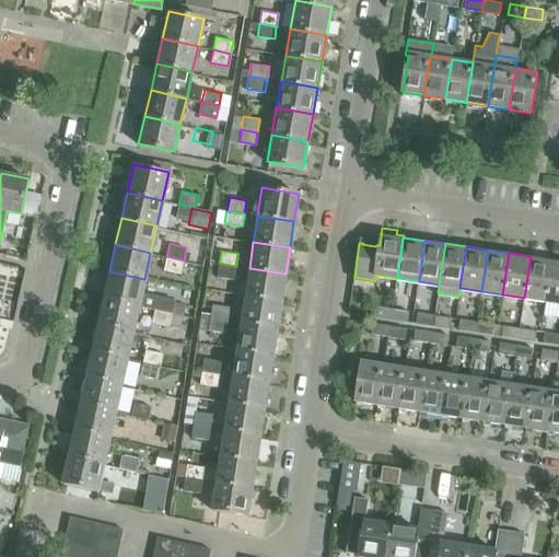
[(184,260),(166,256),(163,269),(181,273),(184,260)]
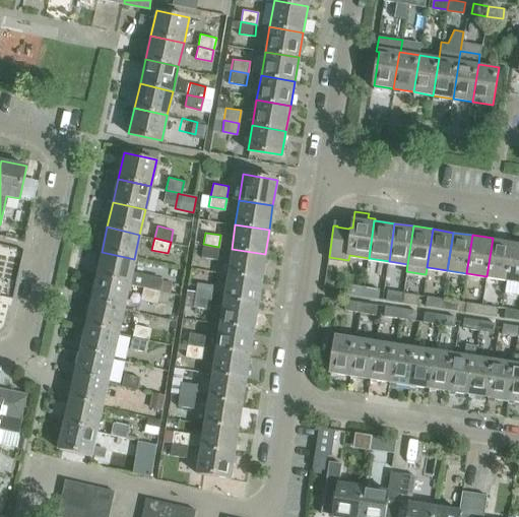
[(487,276),(506,279),(512,241),(493,238),(487,276)]
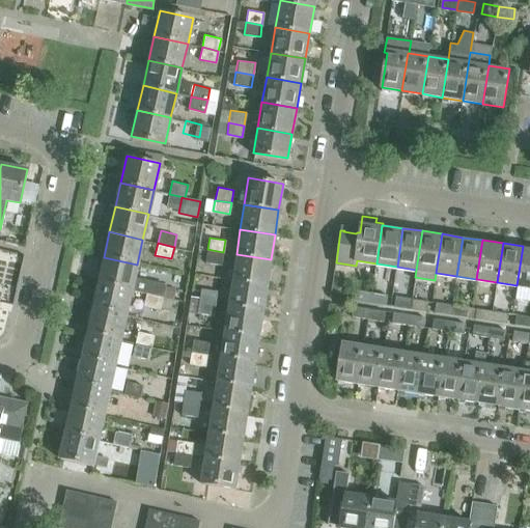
[(529,247),(523,246),(517,285),(529,286),(529,247)]
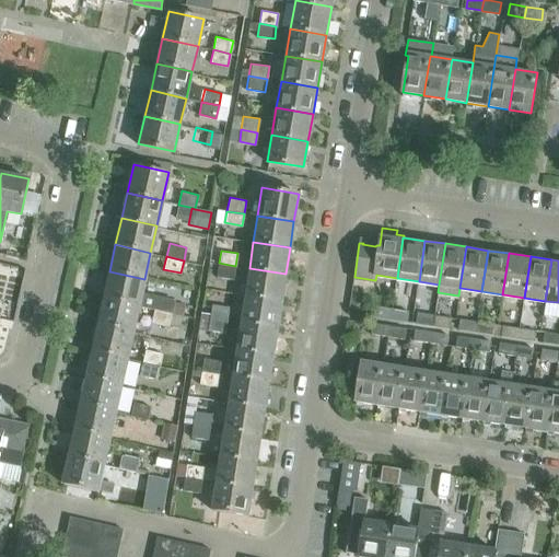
[(235,266),(219,263),(217,276),(234,279),(235,266)]
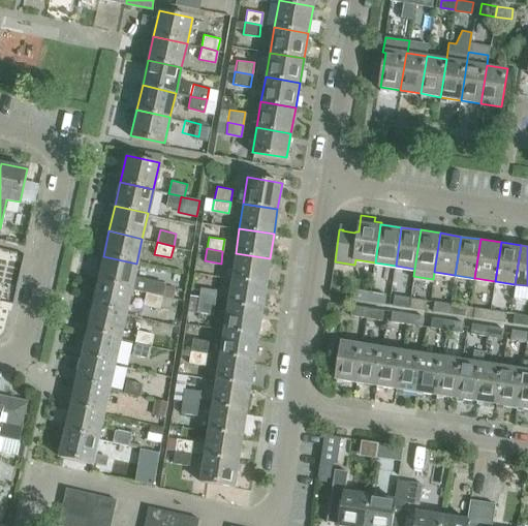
[(236,253),(231,278),(266,283),(270,258),(236,253)]
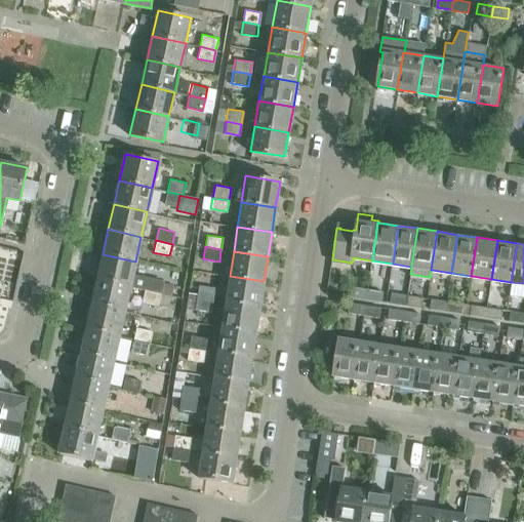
[(135,262),(103,254),(98,253),(96,255),(94,264),(96,267),(99,268),(97,279),(129,286),(145,289),(161,293),(163,281),(132,274),(135,262)]
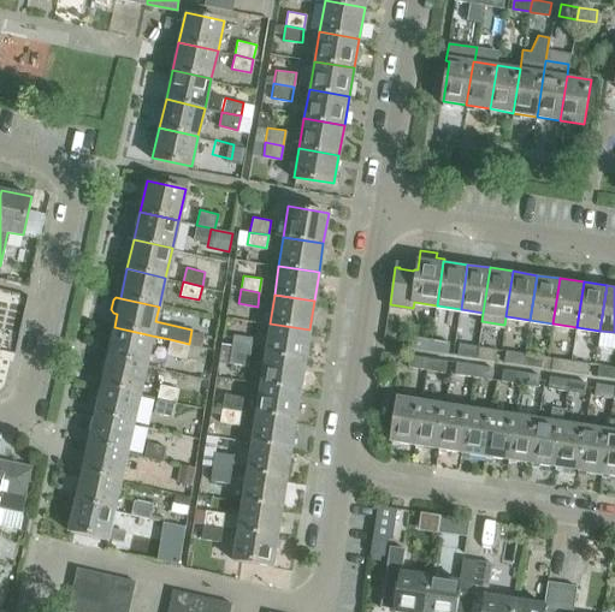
[(270,324),(265,352),(305,358),(309,330),(270,324)]
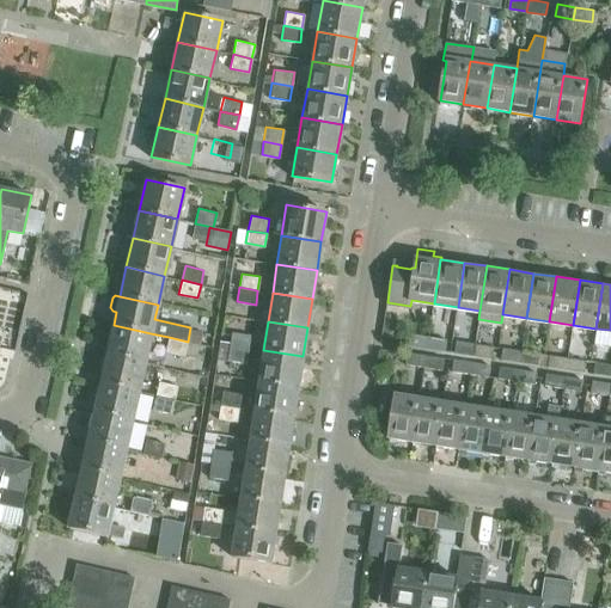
[(145,363),(151,333),(114,325),(107,354),(145,363)]
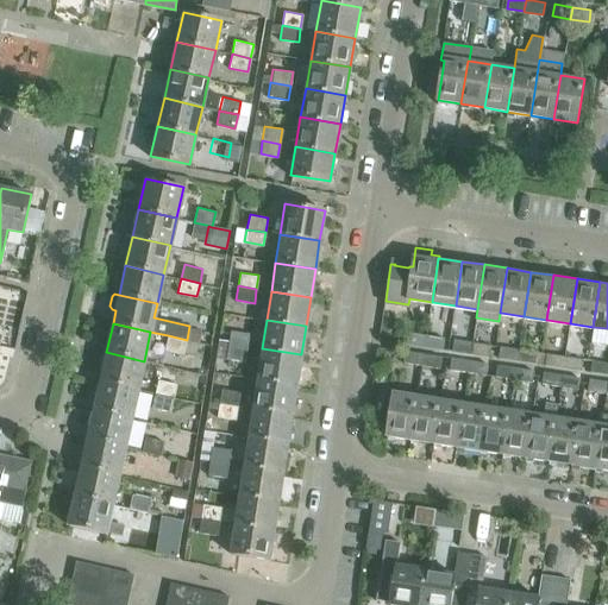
[(229,342),(248,346),(250,333),(231,329),(229,342)]
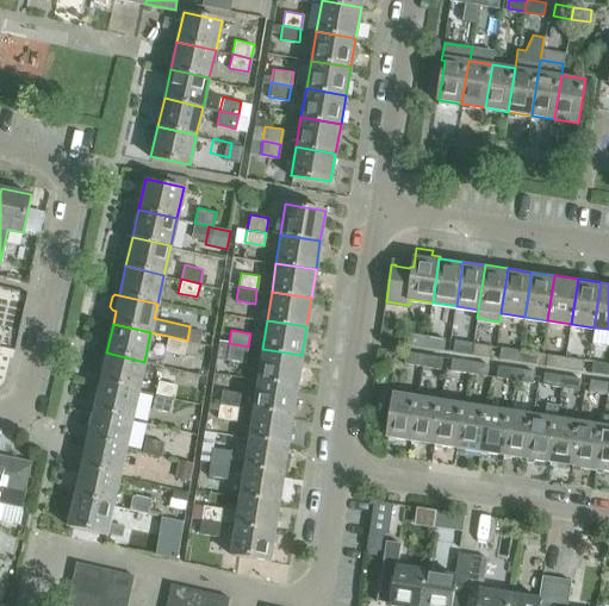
[(426,347),(427,335),(409,332),(406,343),(426,347)]
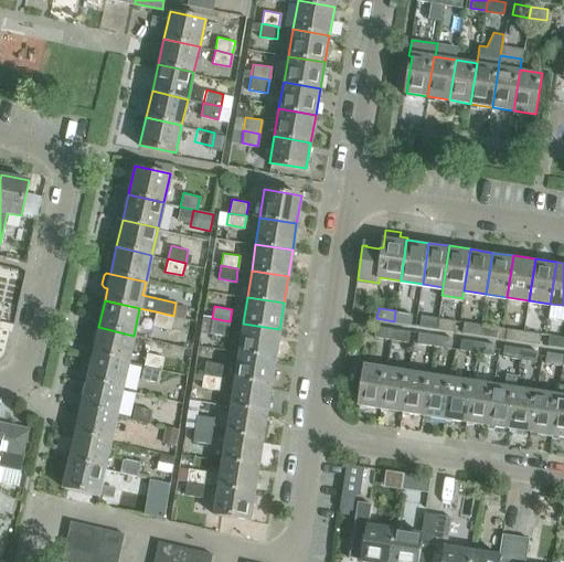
[(395,310),(394,321),(410,324),(412,314),(395,310)]
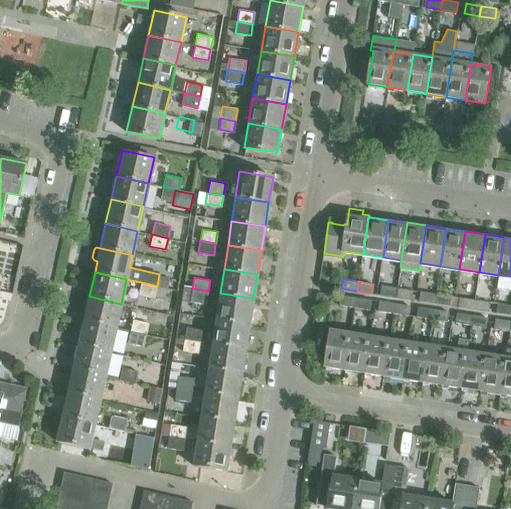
[(154,297),(157,286),(141,282),(139,294),(154,297)]
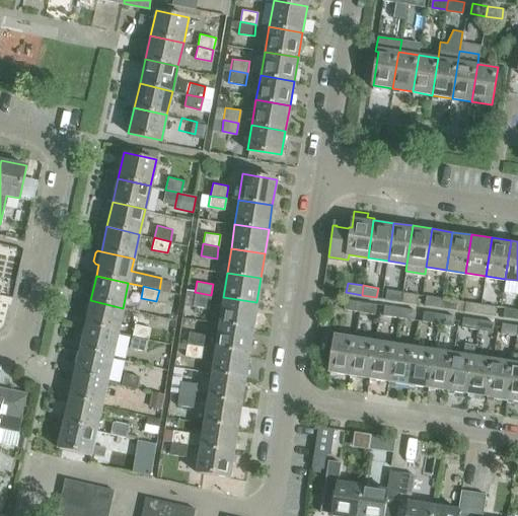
[(400,301),(402,291),(386,289),(385,298),(400,301)]
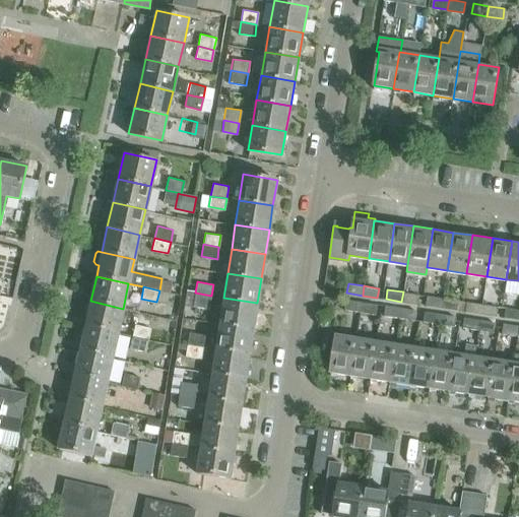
[(403,292),(401,302),(416,304),(418,294),(403,292)]
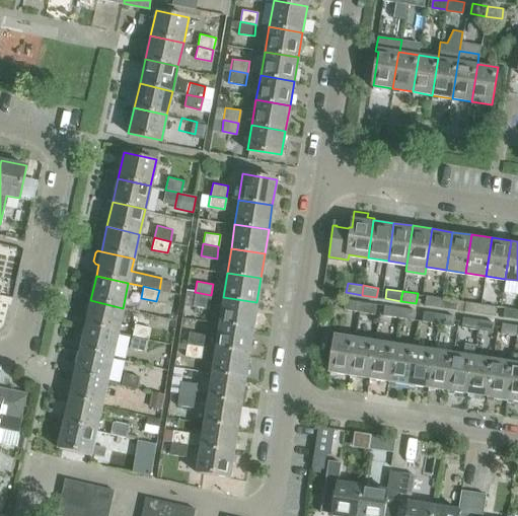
[(81,308),(82,292),(70,292),(69,307),(81,308)]
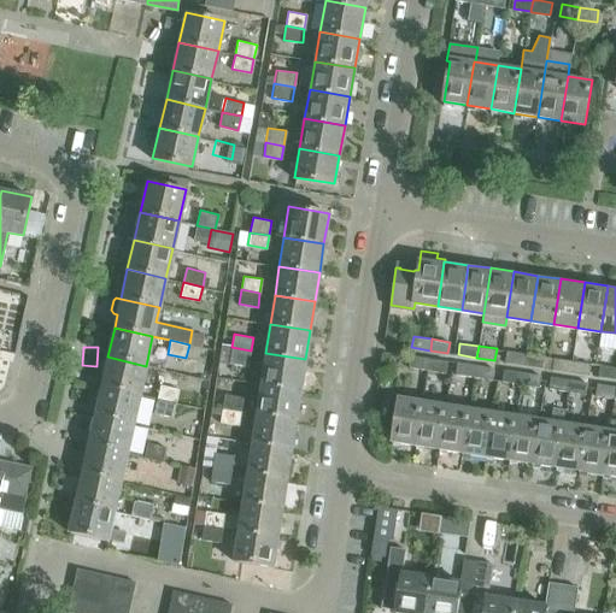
[(251,351),(232,347),(229,363),(248,365),(251,351)]
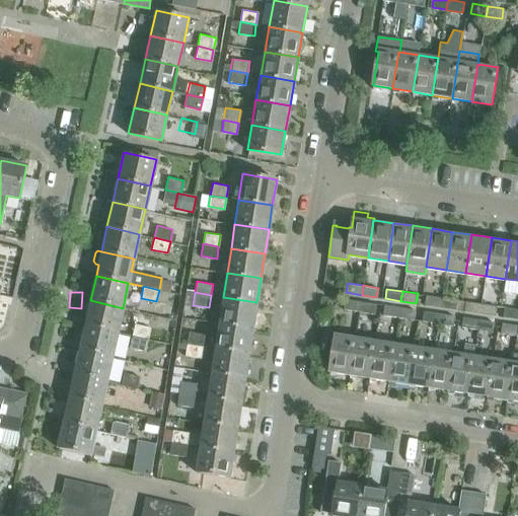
[(441,307),(442,297),(426,294),(425,304),(441,307)]
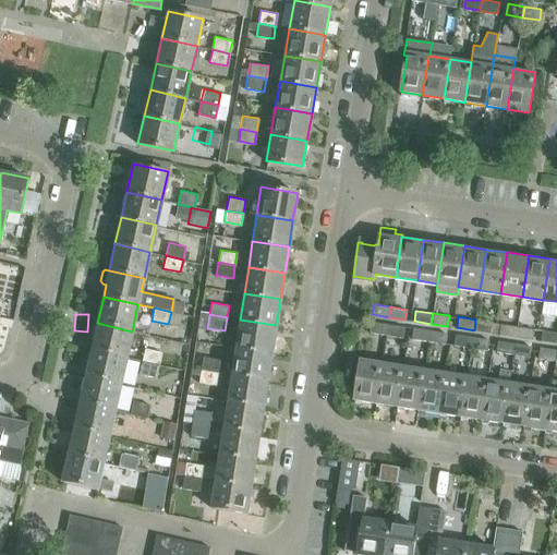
[(240,320),(235,346),(271,351),(276,325),(240,320)]
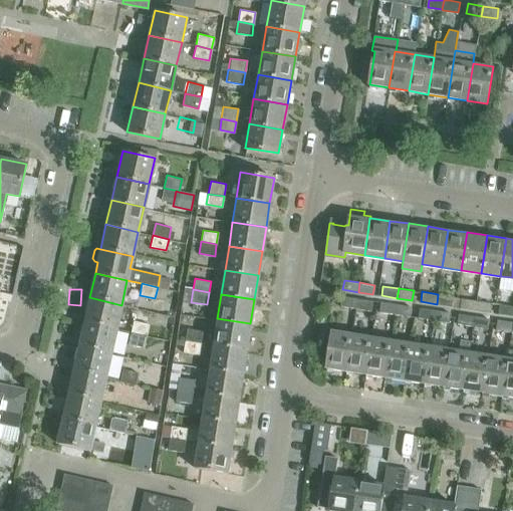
[(437,304),(451,306),(453,296),(438,294),(437,304)]
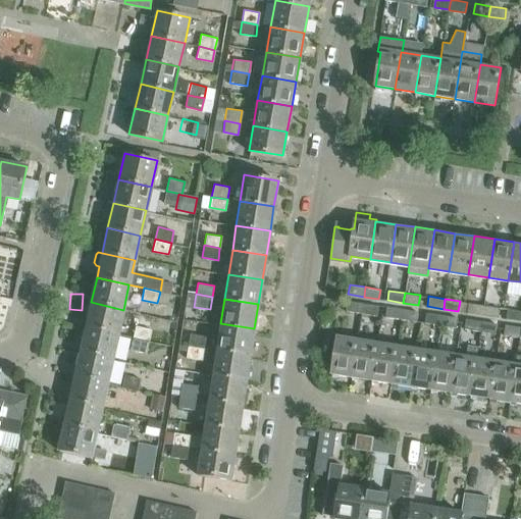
[(362,312),(363,303),(347,301),(346,310),(362,312)]
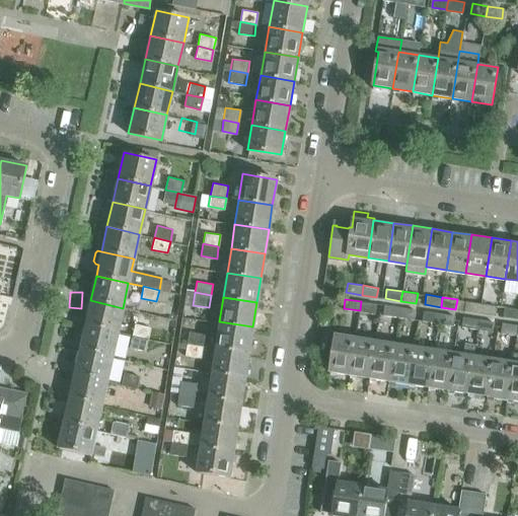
[(90,300),(84,325),(117,334),(123,308),(90,300)]
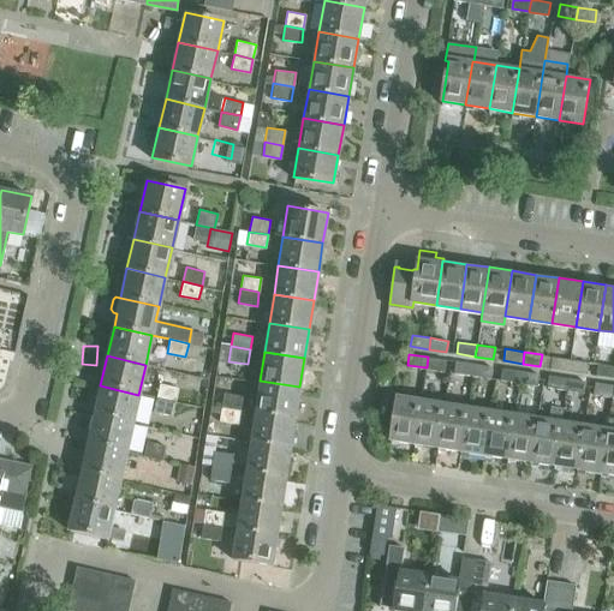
[(568,370),(571,359),(552,355),(549,367),(568,370)]
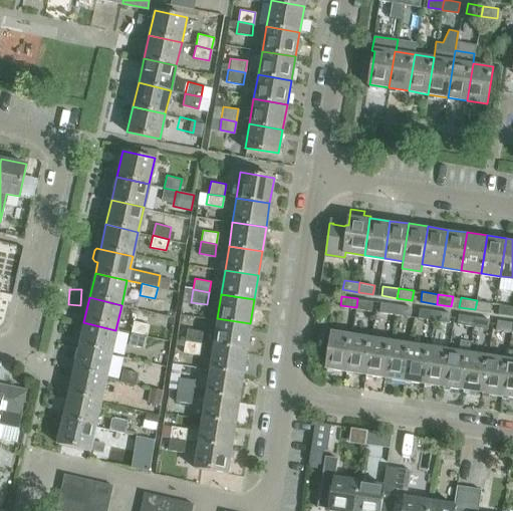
[(357,298),(356,307),(370,310),(372,300),(357,298)]
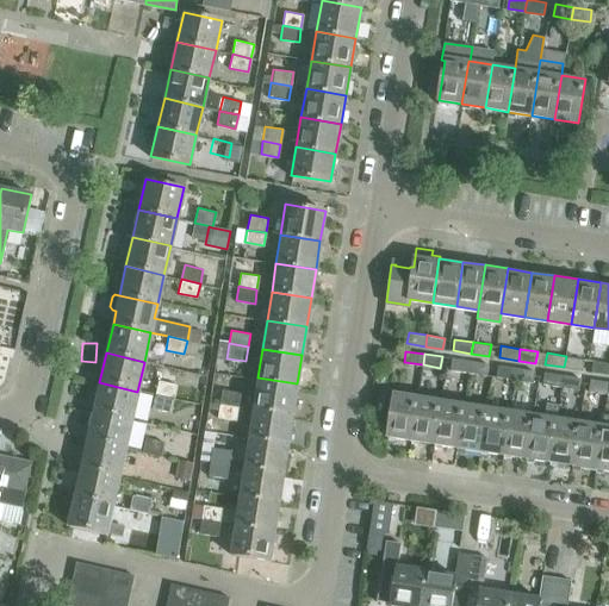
[(566,356),(564,367),(582,370),(584,358),(566,356)]
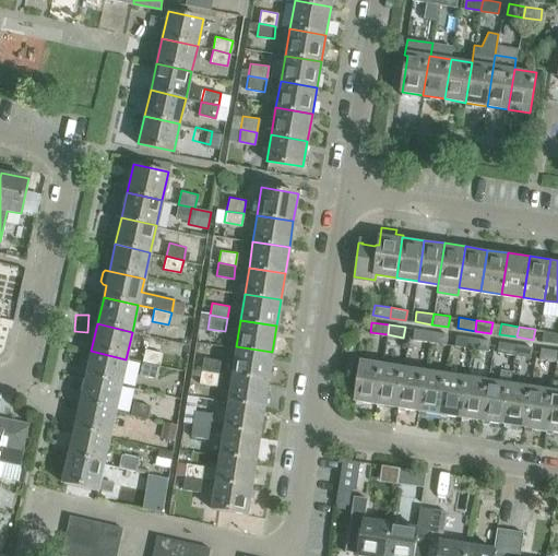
[(429,341),(430,330),(414,328),(412,339),(429,341)]
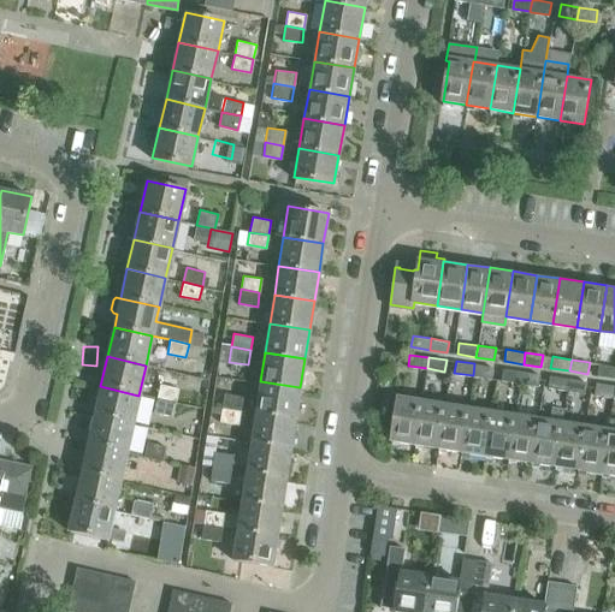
[(474,363),(473,375),(491,379),(494,367),(474,363)]
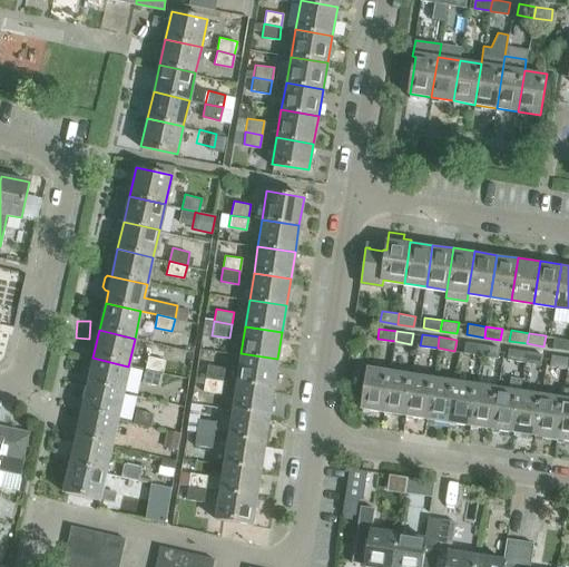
[(568,350),(568,339),(555,338),(552,348),(568,350)]
